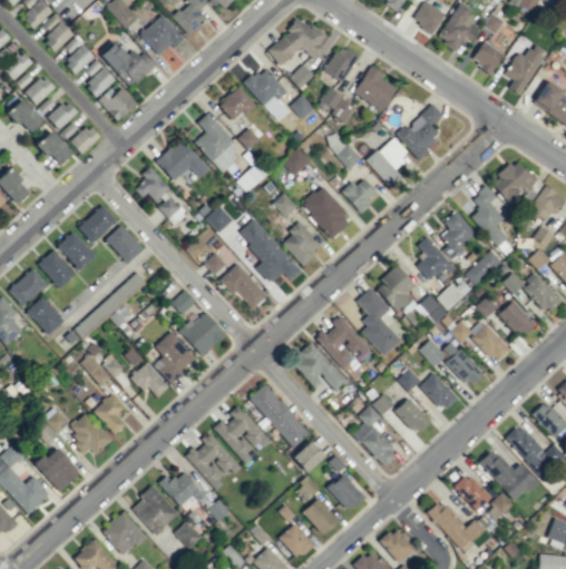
[(52,12),(40,0),(39,0),(22,16),(35,28),(52,12)]
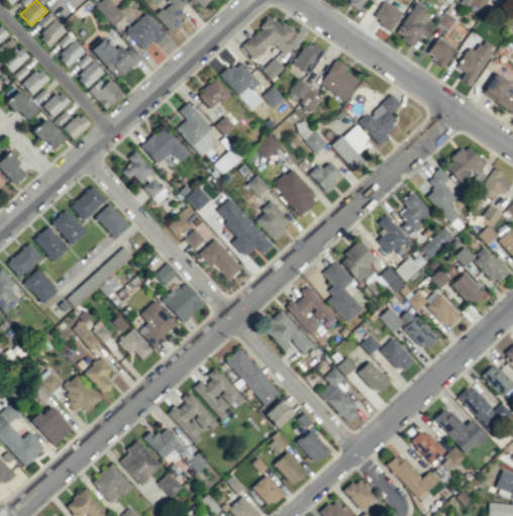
[(124,18),(111,0),(104,0),(98,5),(113,26),(124,18)]
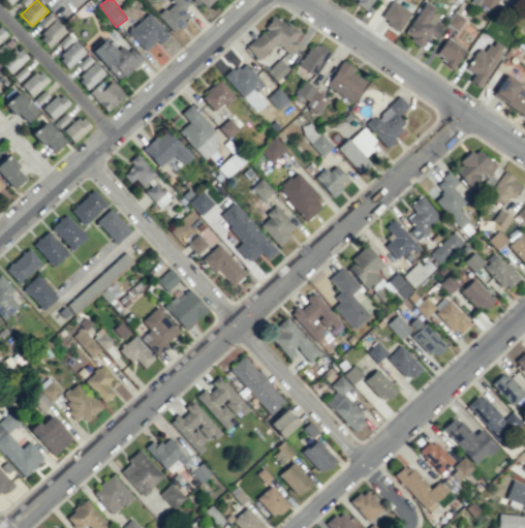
[(192,4),(188,0),(173,0),(176,3),(160,17),(176,34),(192,19),(185,10),(192,4)]
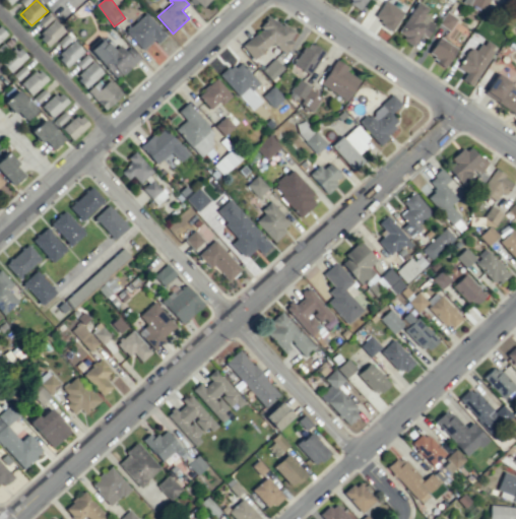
[(196,0),(205,8),(212,0),(196,0)]
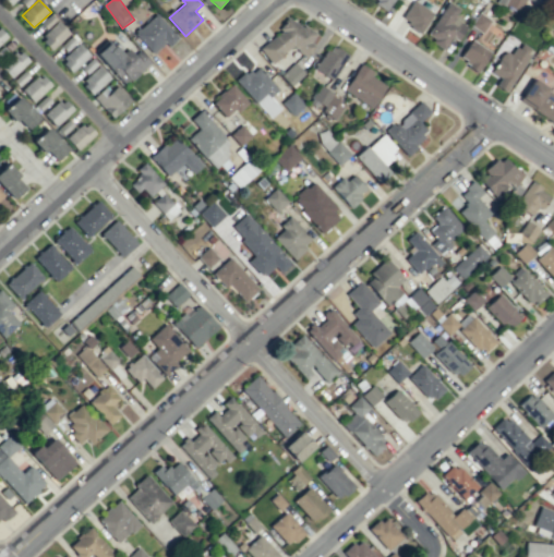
[(401,0),(405,1),(405,0),(374,0),(389,10),(396,0),(401,0)]
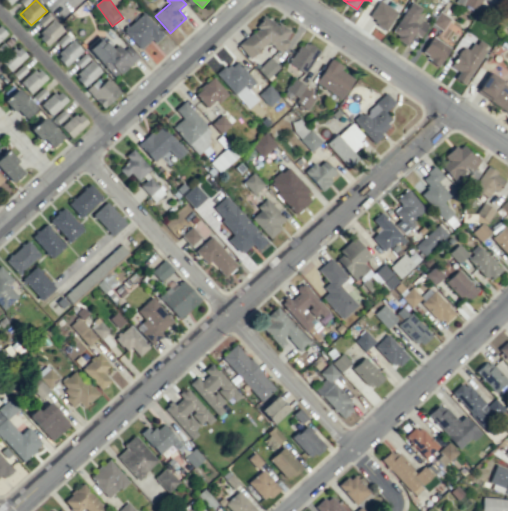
[(467,0),(466,4),(479,11),(484,0),(467,0)]
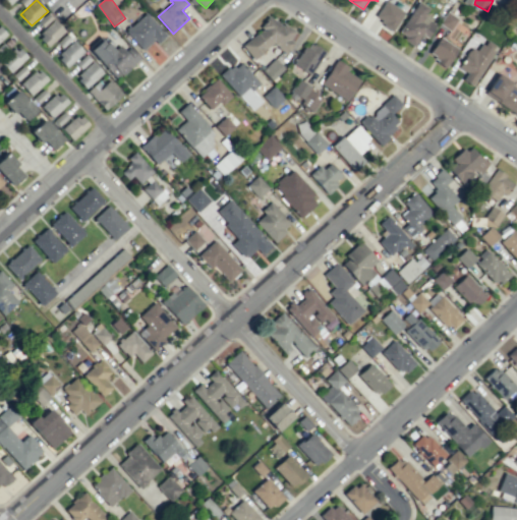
[(395,31),(407,13),(389,1),(377,19),(395,31)]
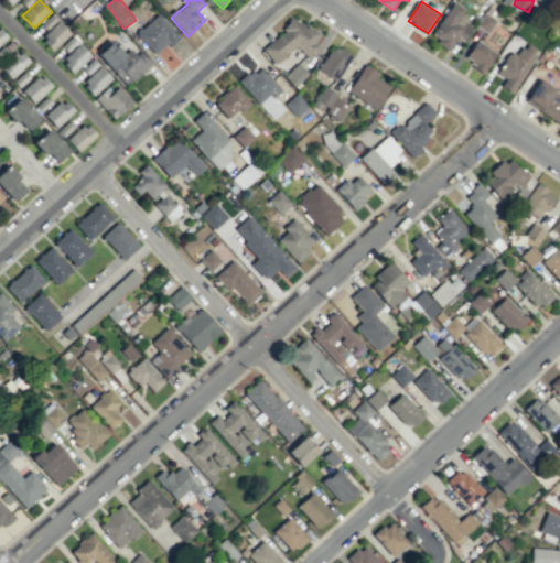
[(434,34),(456,2),(467,10),(459,24),(464,28),(467,23),(475,29),(465,42),(460,38),(451,51),(439,43),(441,40),(434,34)]
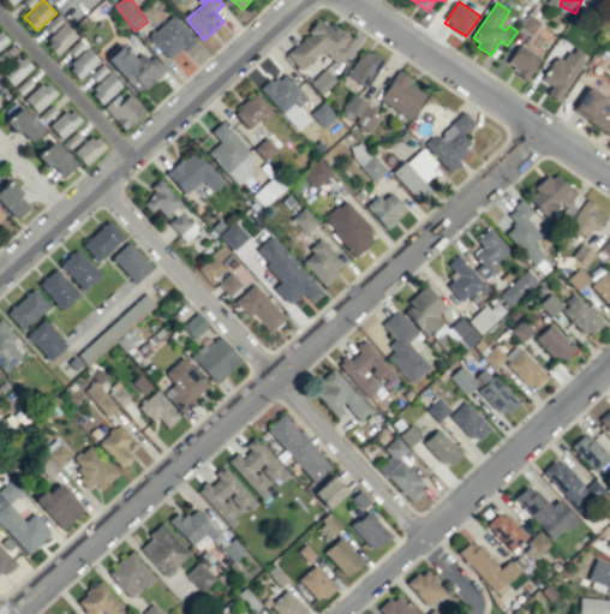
[(65,22),(59,16),(47,27),(53,33),(65,22)]
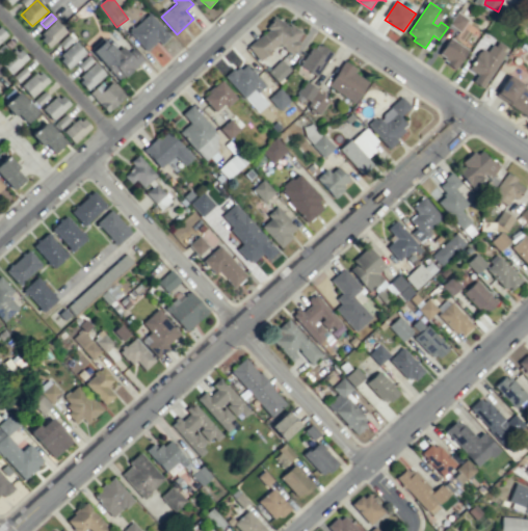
[(149,52),(161,42),(163,45),(173,37),(153,14),(131,31),(149,52)]
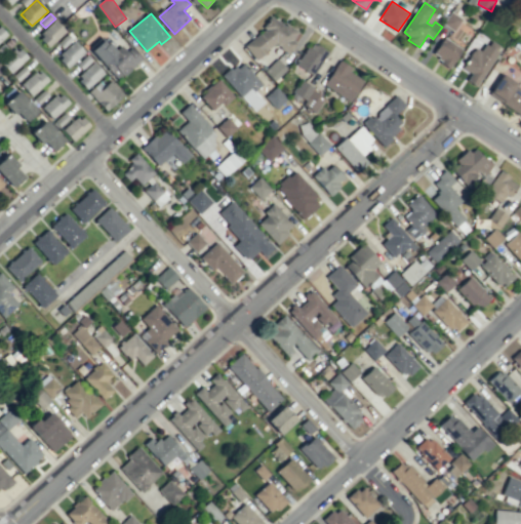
[(303,37),(289,22),(284,27),(276,18),(246,46),(259,61),(278,43),(287,52),(303,37)]
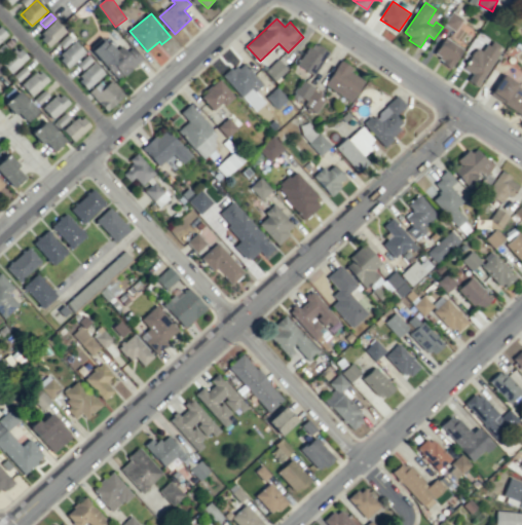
[(51,47),(68,32),(58,21),(40,35),(51,47)]
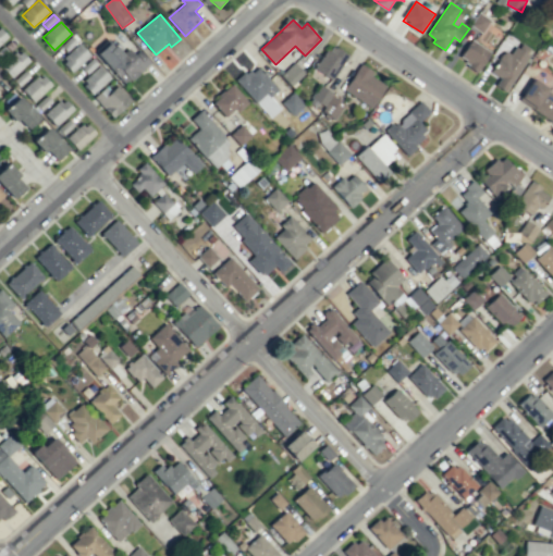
[(0,46),(10,37),(0,25),(0,46)]
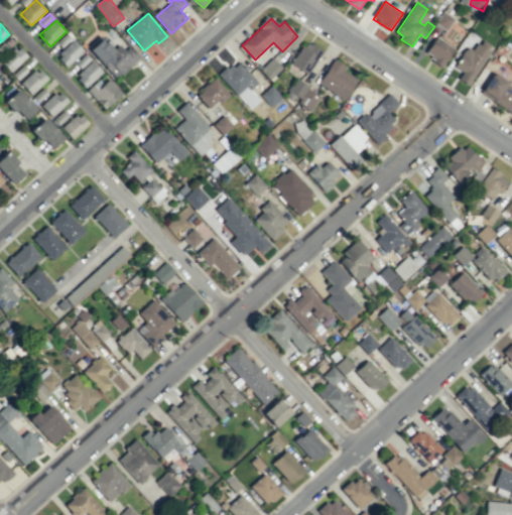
[(457,48),(438,37),(427,55),(445,67),(457,48)]
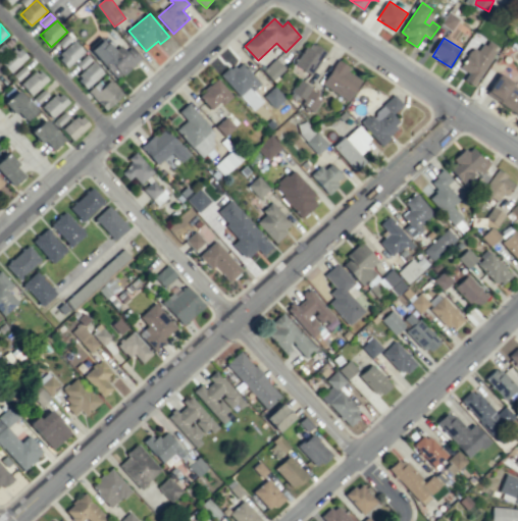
[(125,43),(116,51),(105,39),(92,50),(119,81),(142,60),(125,43)]
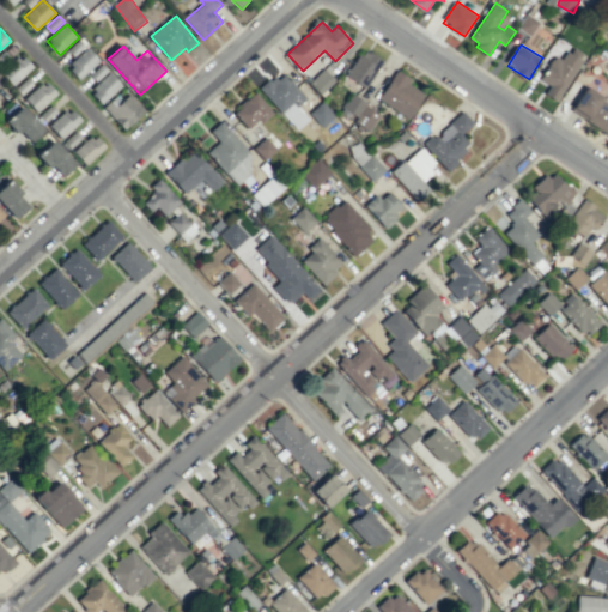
[(548,95),(557,101),(589,58),(575,47),(564,62),(558,59),(542,79),(553,88),(548,95)]
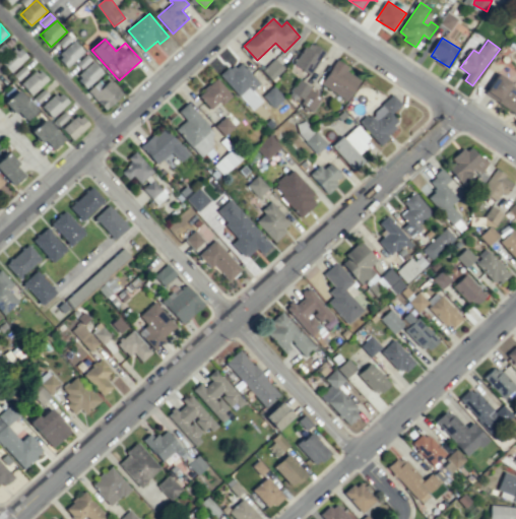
[(70,67),(85,52),(75,41),(59,57),(70,67)]
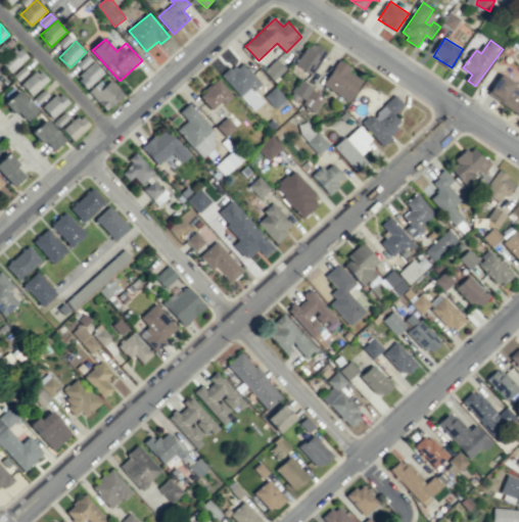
[(328,52),(313,42),(297,64),(314,75),(328,52)]
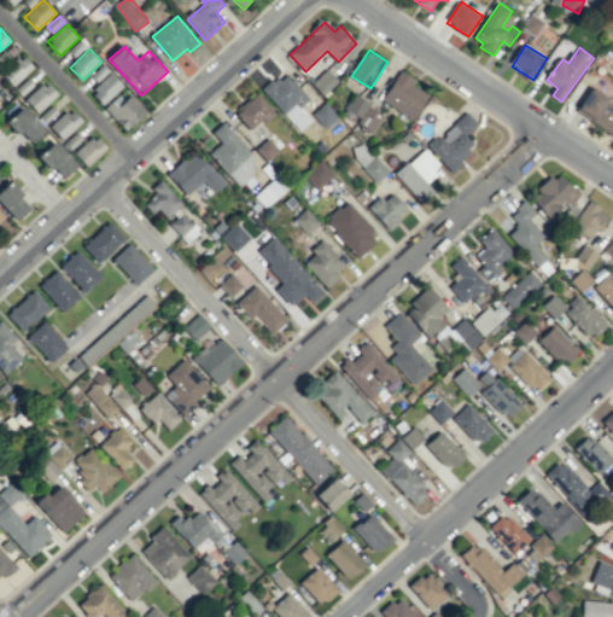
[(24,57),(4,75),(15,87),(35,68),(24,57)]
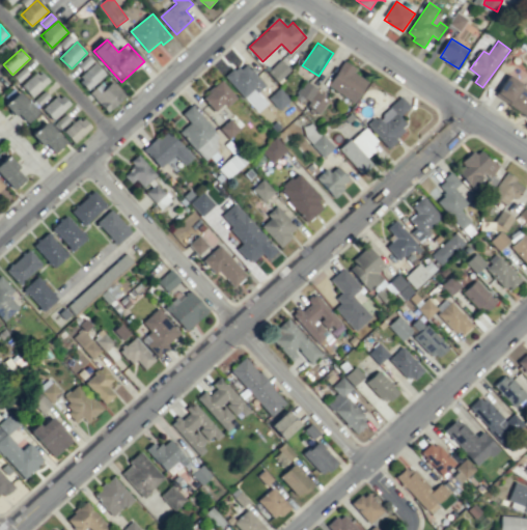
[(268,86),(248,61),(228,77),(258,114),(270,105),(259,92),(268,86)]
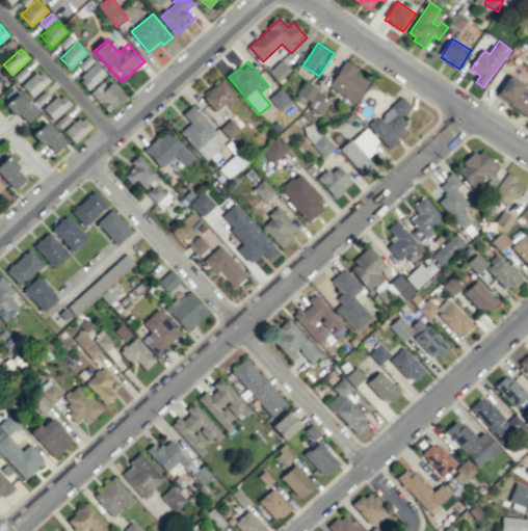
[(360,103),(371,81),(355,74),(358,68),(345,61),(331,88),(360,103)]
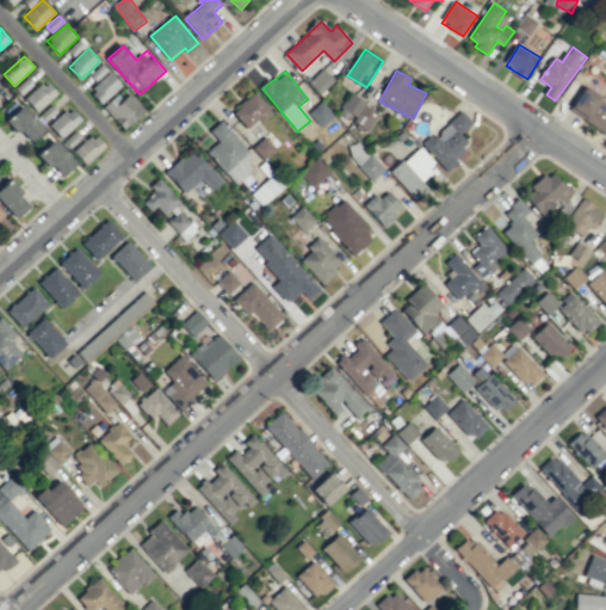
[(92,91),(104,104),(123,86),(111,73),(92,91)]
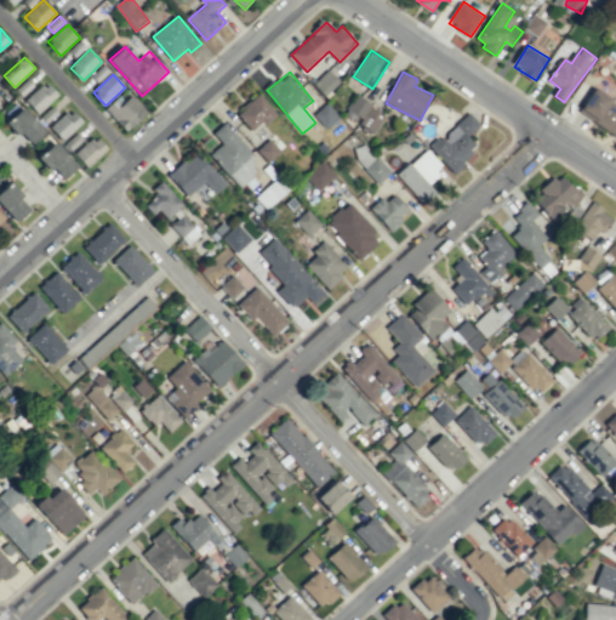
[(49,83),(28,102),(40,114),(60,96),(49,83)]
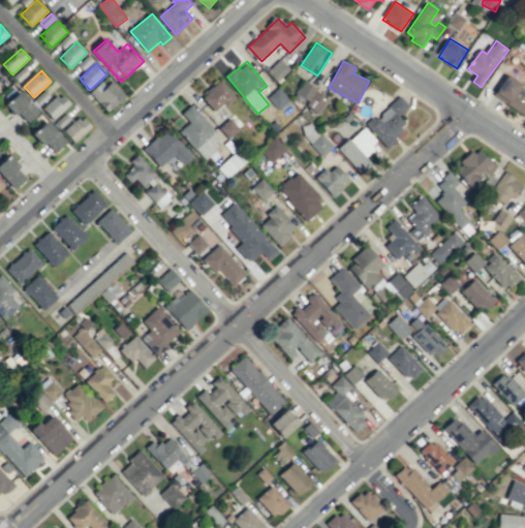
[(524,87),(507,76),(495,96),(524,115),(524,87)]
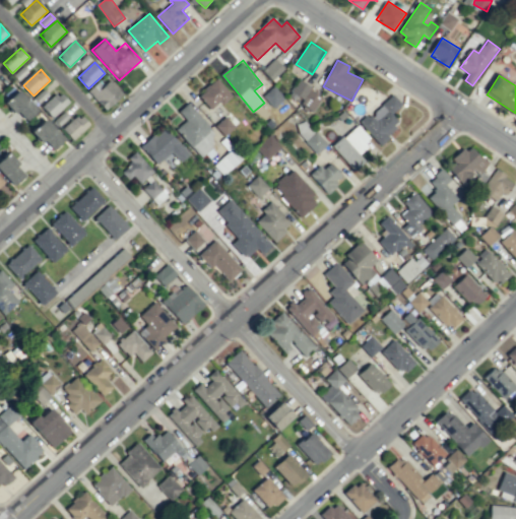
[(213,110),(221,103),(224,106),(235,96),(218,79),(200,95),(213,110)]
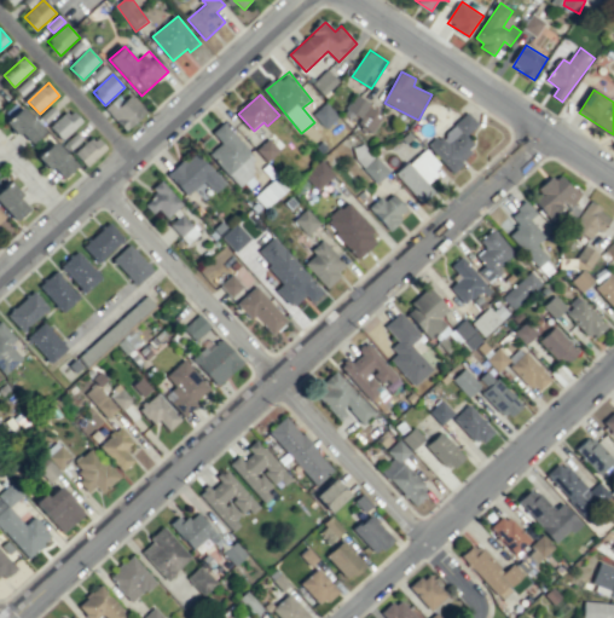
[(106,109),(127,131),(149,113),(133,96),(125,103),(120,98),(106,109)]
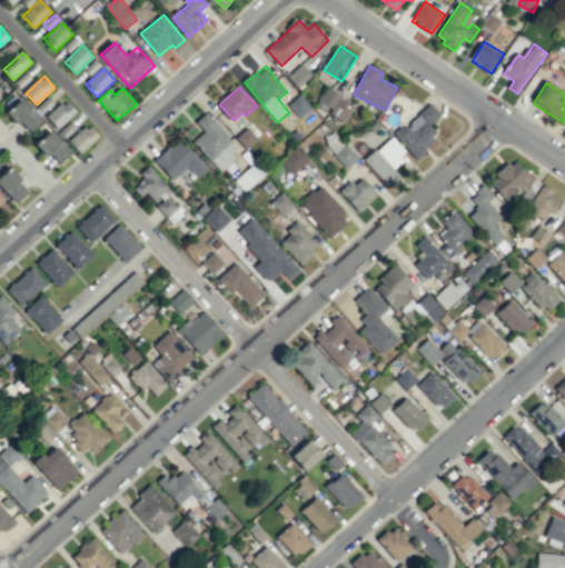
[(355,103),(327,90),(318,108),(347,121),(355,103)]
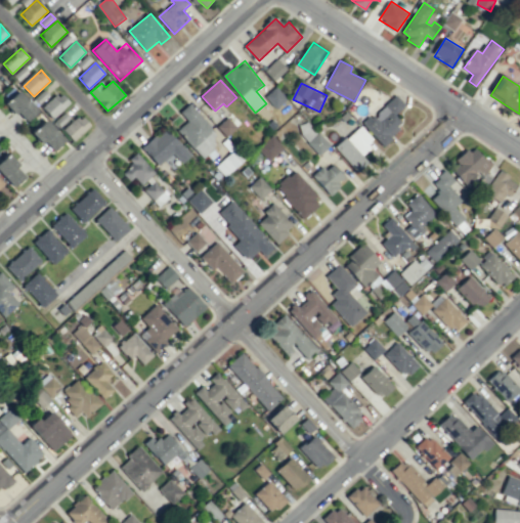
[(277,110),(289,100),(278,88),(267,96),(277,110)]
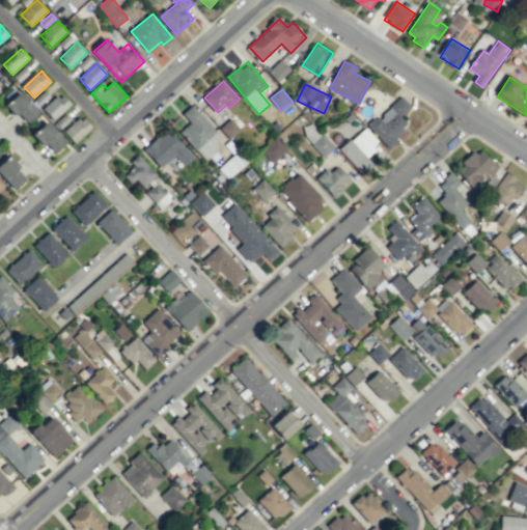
[(40,113),(21,91),(7,105),(27,126),(40,113)]
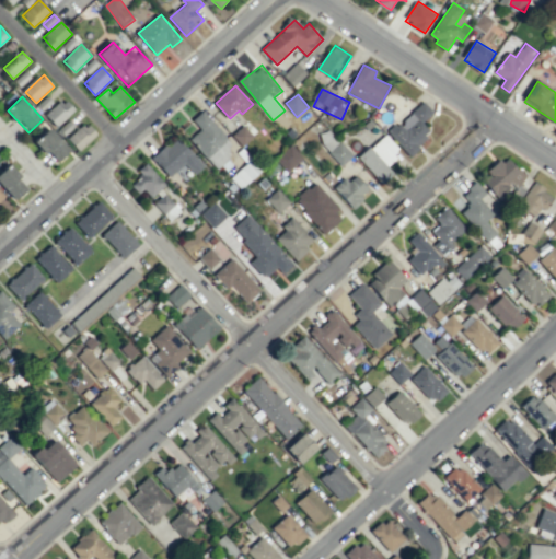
[(77,111),(66,99),(47,116),(58,127),(77,111)]
